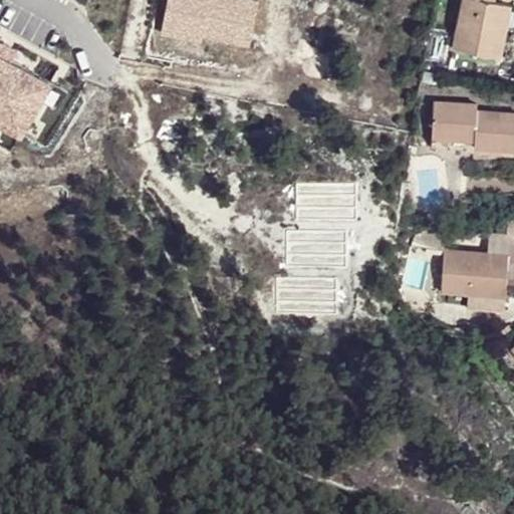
[(493,1),(493,0),(467,0),(458,49),(500,57),(510,4),(493,1)]
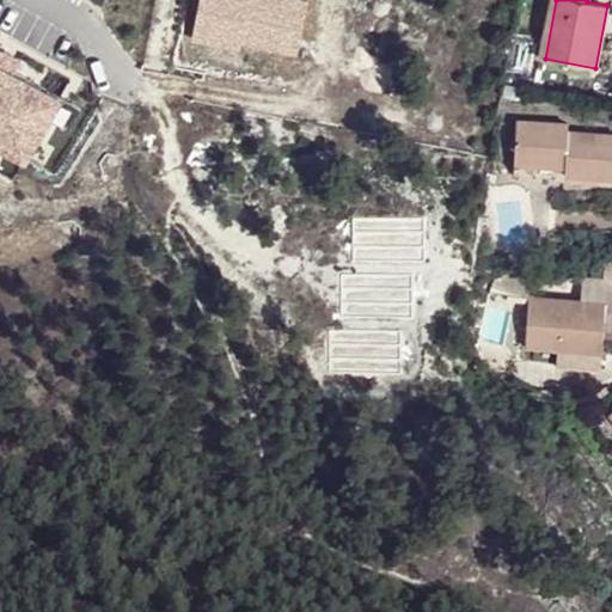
[(0,145),(22,158),(57,95),(10,69),(17,57),(2,49),(4,46),(0,43),(0,145)]
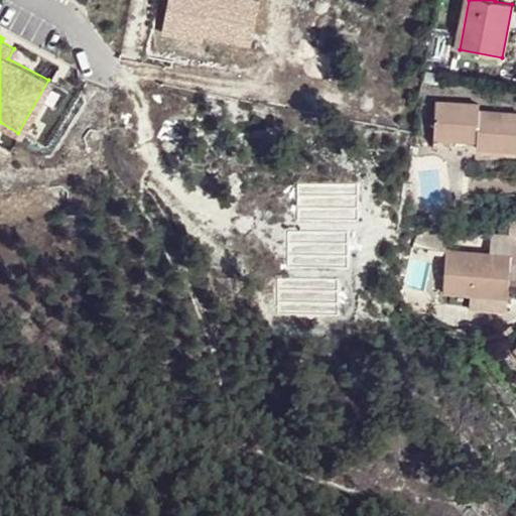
[(438,74),(424,71),(422,82),(436,84),(438,74)]
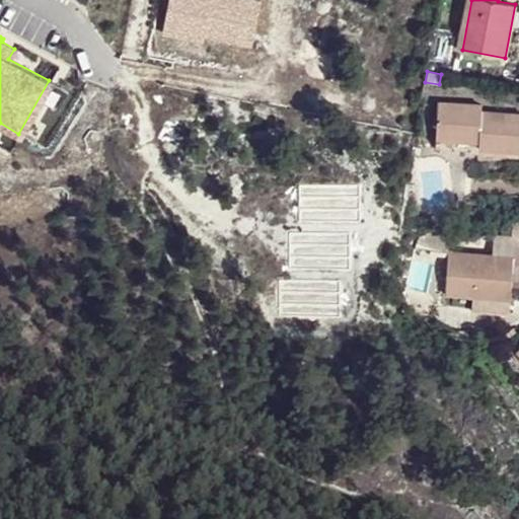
[(480,103),(437,101),(435,132),(478,134),(478,147),(518,148),(518,112),(480,110),(480,103)]
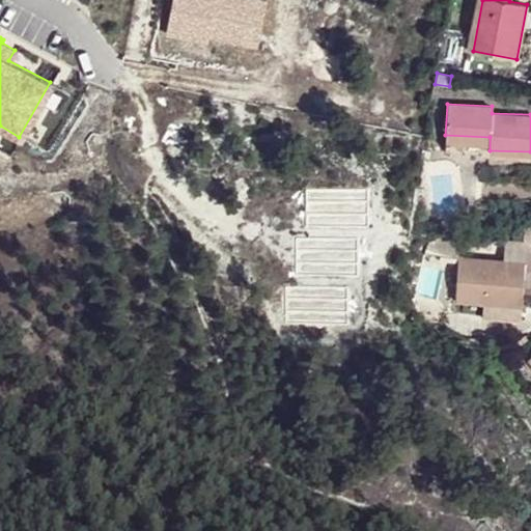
[(456,260),(458,239),(437,236),(435,257),(456,260)]
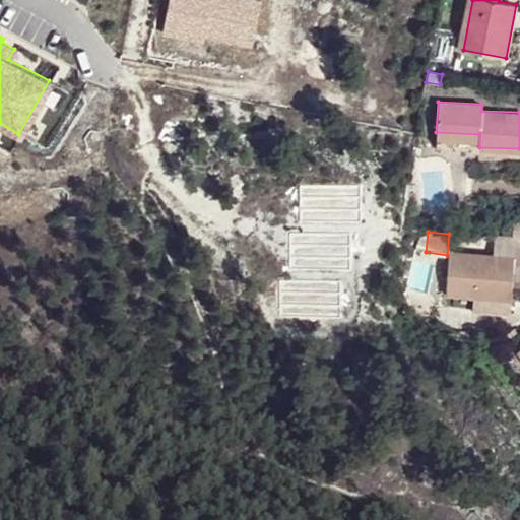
[(519,237),(511,237),(495,236),(494,256),(450,254),(447,296),(510,300),(511,286),(514,256),(519,256),(519,237)]
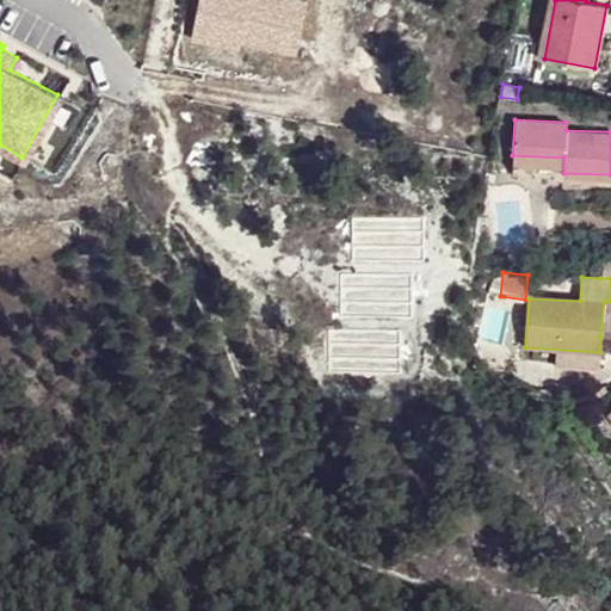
[(610,337),(610,301),(604,301),(600,337),(610,337)]
